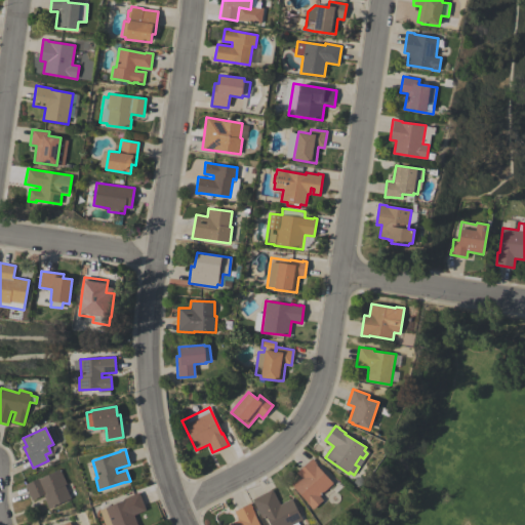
[(313,510),(308,503),(308,502),(291,485),(299,476),(296,473),(312,458),(316,462),(315,462),(317,465),(316,466),(333,483),(319,496),(323,500),(313,510)]
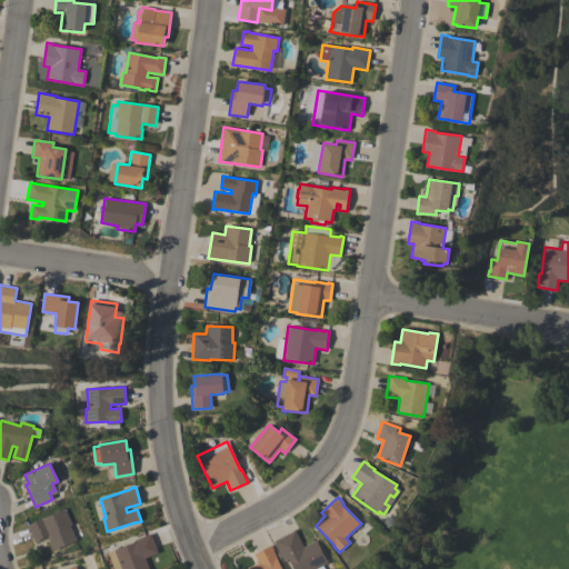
[(27,525),(41,518),(41,519),(65,508),(72,525),(69,526),(76,540),(52,551),(46,537),(35,542),(27,525)]
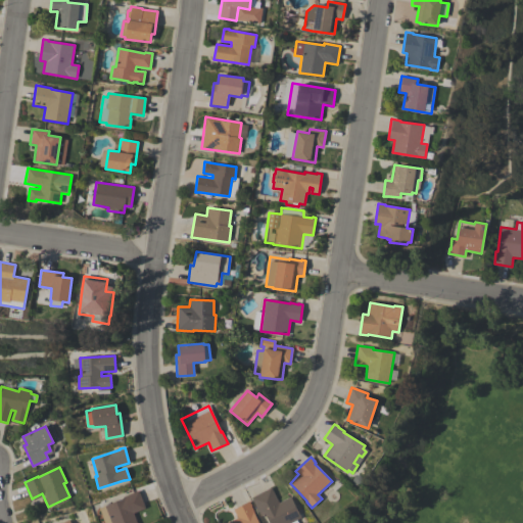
[(301,518),(296,520),(297,522),(269,522),(265,514),(260,516),(251,497),(271,487),(279,503),(290,496),(301,518)]
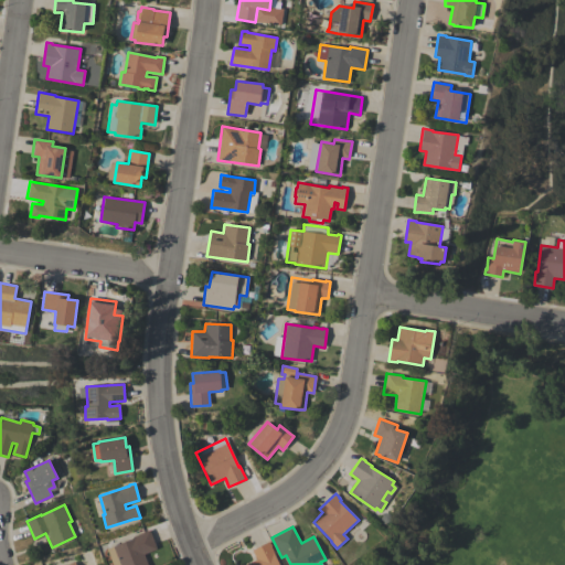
[(157,550),(144,554),(147,564),(119,564),(113,546),(132,539),(132,536),(149,530),(157,550)]
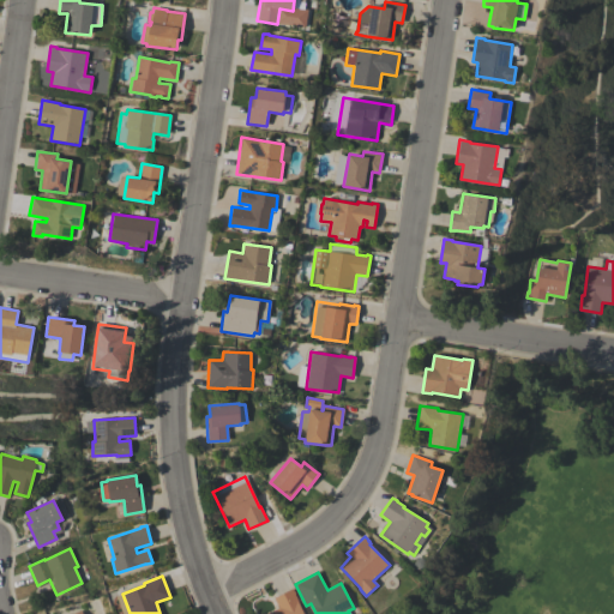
[(266,613),(280,608),(274,597),(293,589),(295,594),(294,595),(304,613),(266,613)]
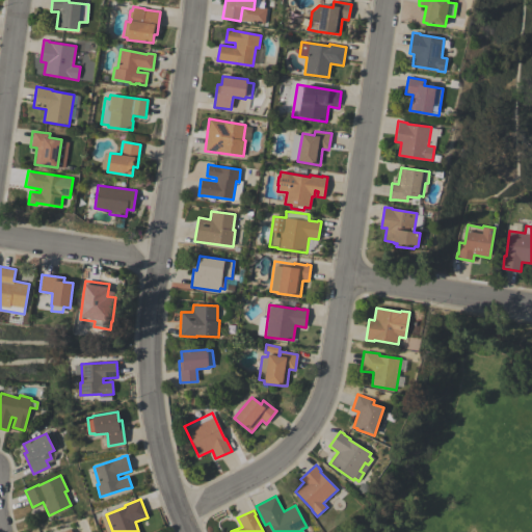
All buildings are outlined.
